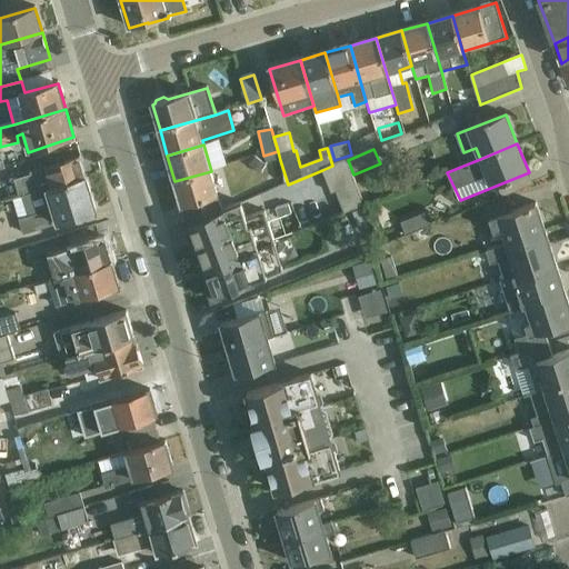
[(280,160),(278,151),(263,156),(266,163),(280,160)]
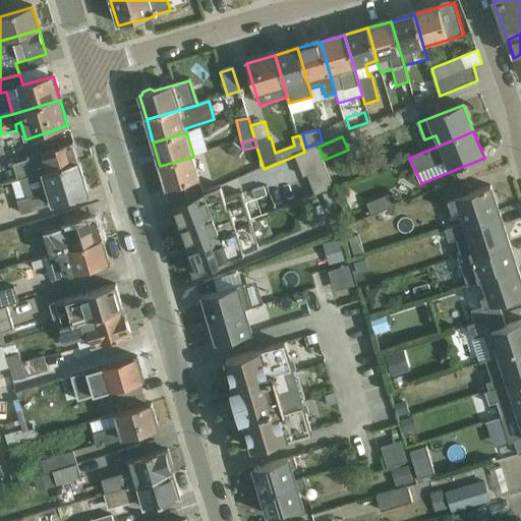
[(14,165),(19,181),(78,163),(73,143),(29,158),(30,160),(14,165)]
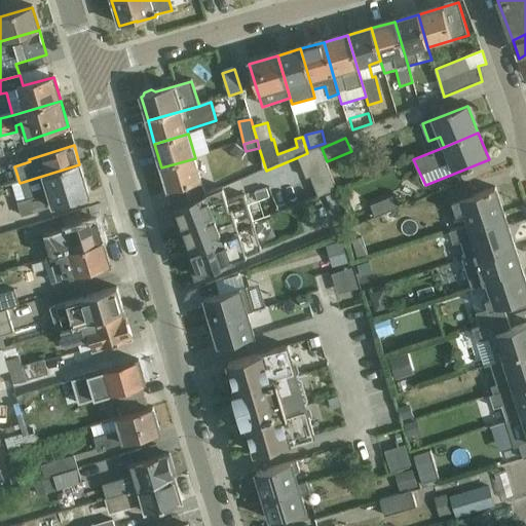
[(318,198),(339,190),(337,186),(331,171),(327,161),(322,148),(307,153),(298,157),(306,180),(310,178),(318,198)]
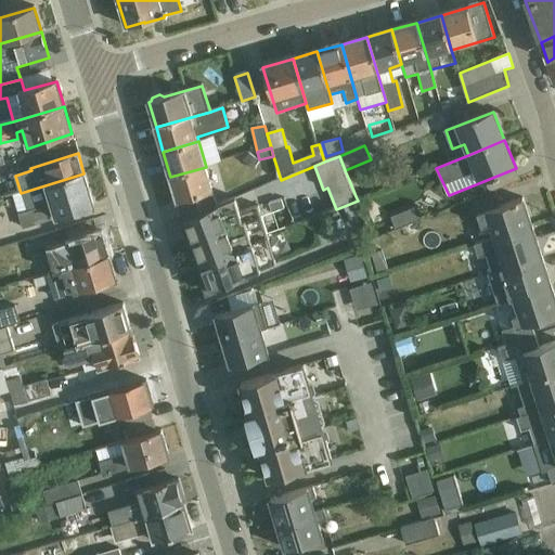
[(183,219),(217,206),(206,167),(170,177),(183,219)]
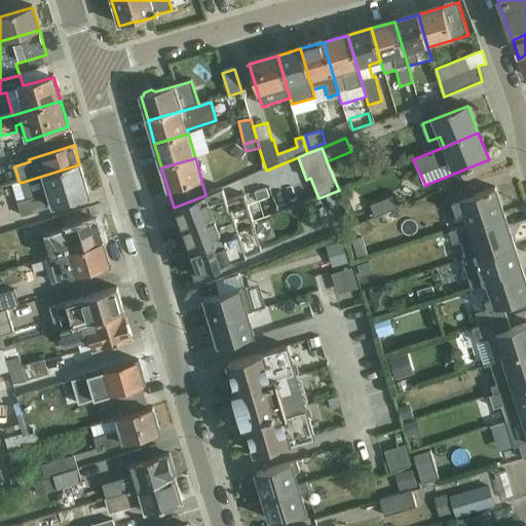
[(22,216),(89,196),(79,164),(20,183),(12,185),(22,216)]
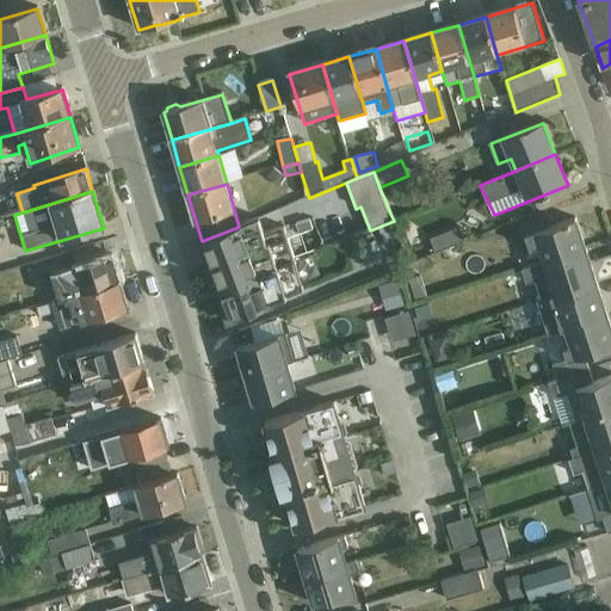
[(401,192),(384,198),(392,216),(397,214),(395,207),(405,202),(401,192)]
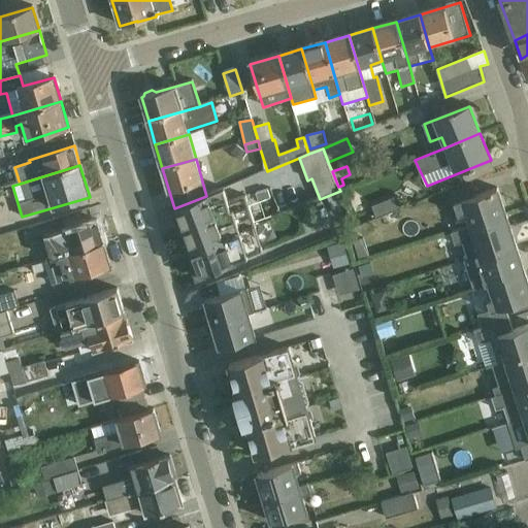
[(466,213),(470,228),(506,216),(498,189),(456,202),(460,216),(466,213)]
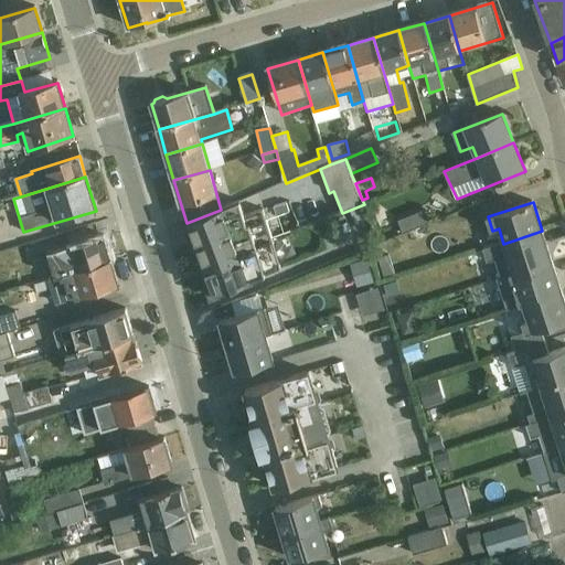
[(203,269),(246,253),(273,242),(264,211),(196,235),(199,244),(193,246),(193,247),(196,247),(203,269)]
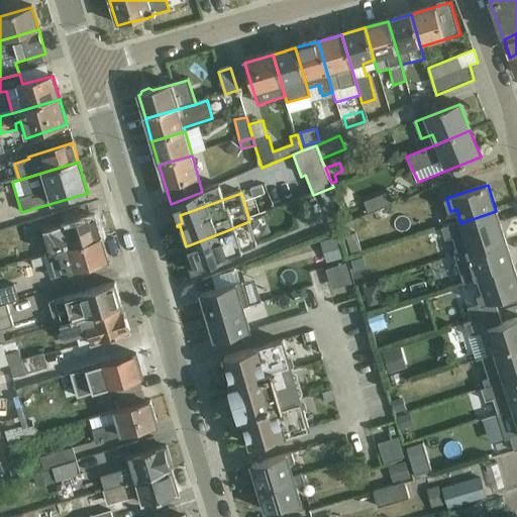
[(389,193),(362,205),(366,215),(393,204),(389,193)]
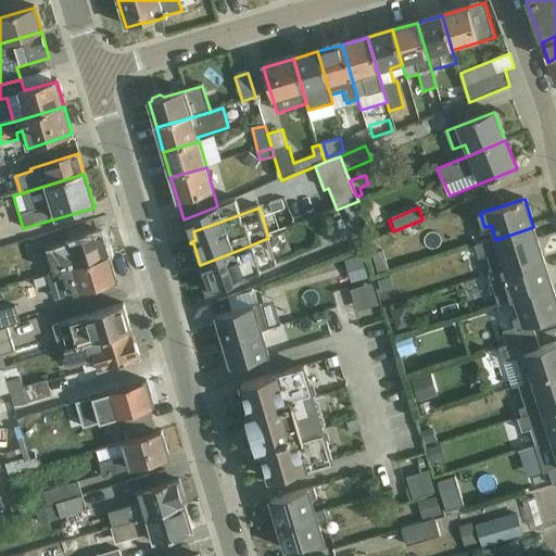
[(299,226),(283,232),(290,250),(302,244),(300,241),(306,240),(299,226)]
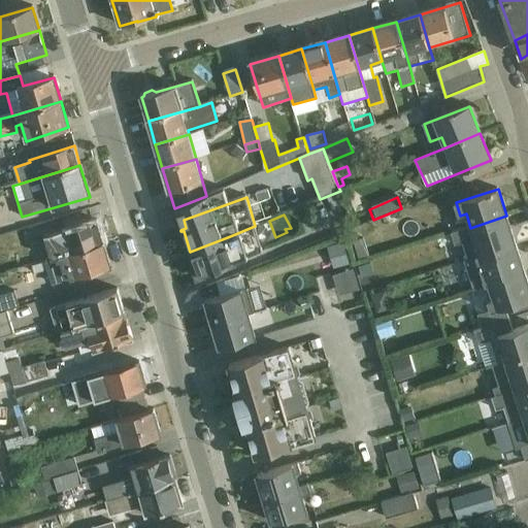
[(469,260),(516,244),(506,216),(470,228),(452,233),(455,244),(464,242),(469,260)]
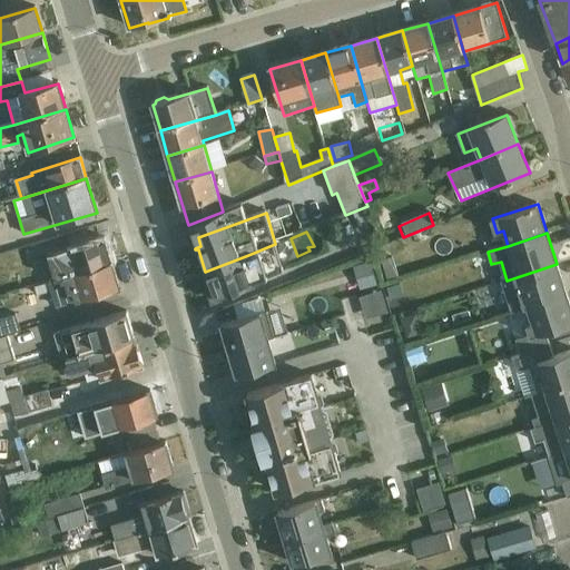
[(49,257),(56,279),(111,263),(105,241),(49,257)]
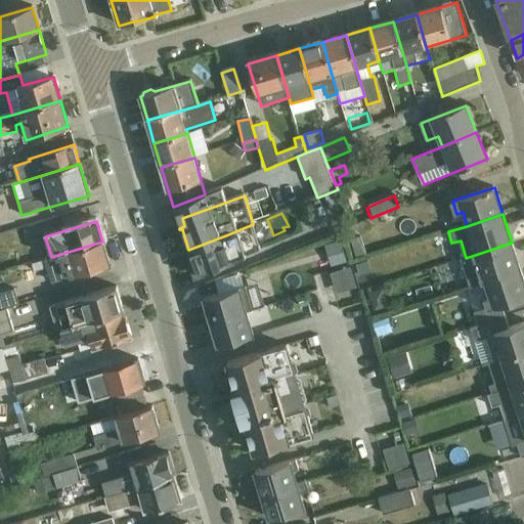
[(234,250),(228,234),(188,250),(169,257),(174,272),(202,262),(207,274),(227,266),(223,254),(234,250)]
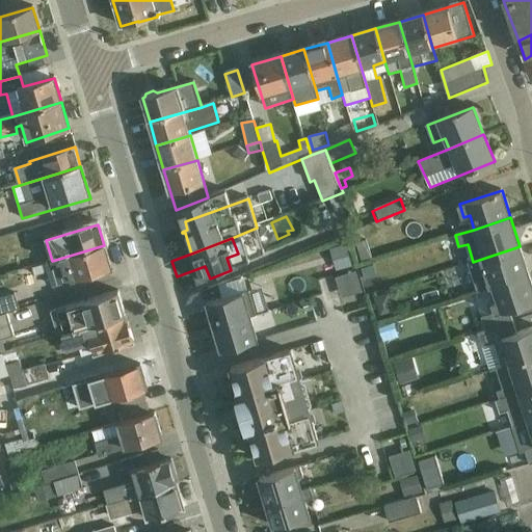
[(367,240),(355,244),(361,262),(372,259),(367,240)]
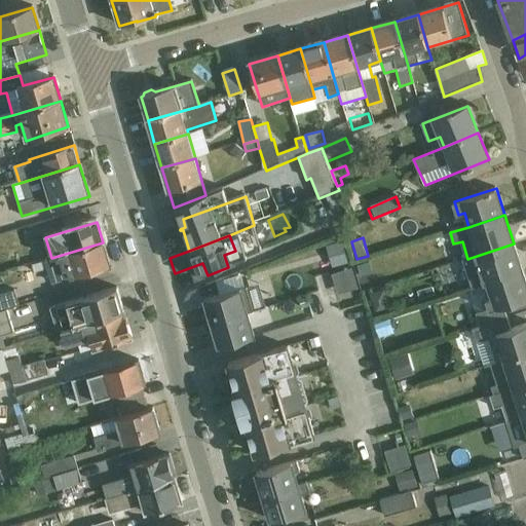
[(52,284),(110,267),(103,242),(51,258),(44,261),(52,284)]
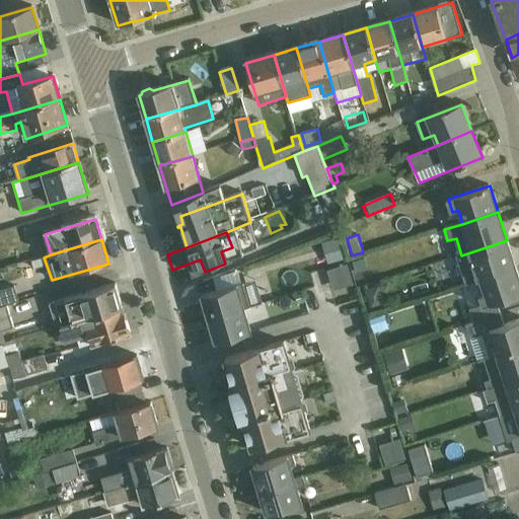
[(338,240),(321,244),(327,265),(344,260),(338,240)]
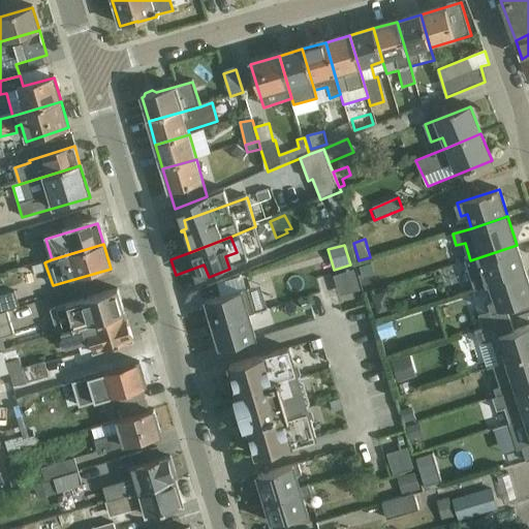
[(475,289),(486,286),(526,273),(517,245),(470,260),(466,261),(475,289)]
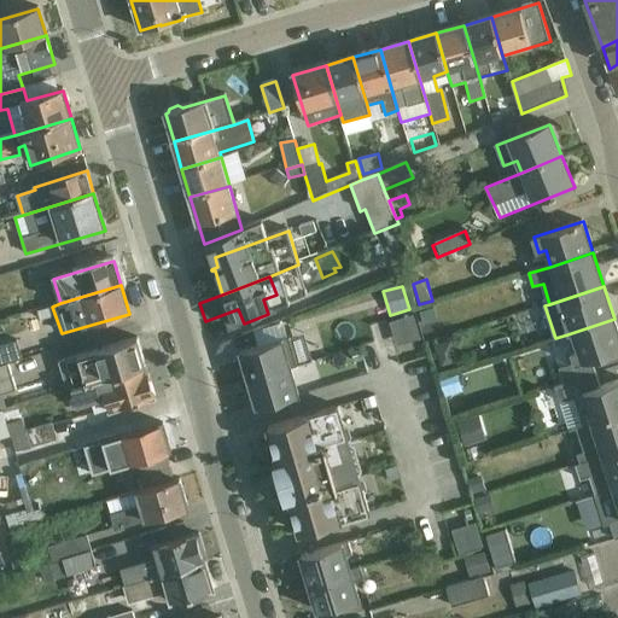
[(435,308),(420,313),(425,328),(439,322),(435,308)]
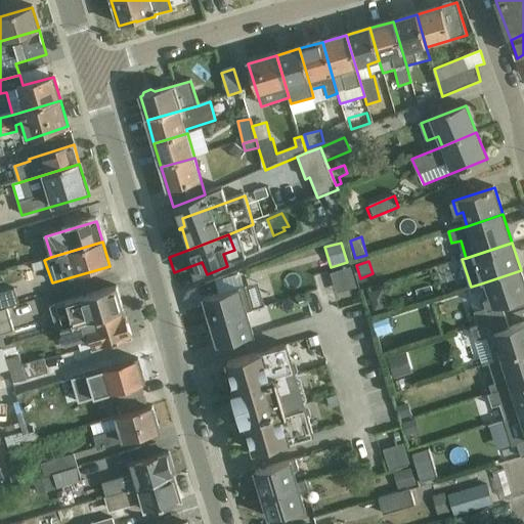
[(357,289),(351,267),(331,273),(337,294),(357,289)]
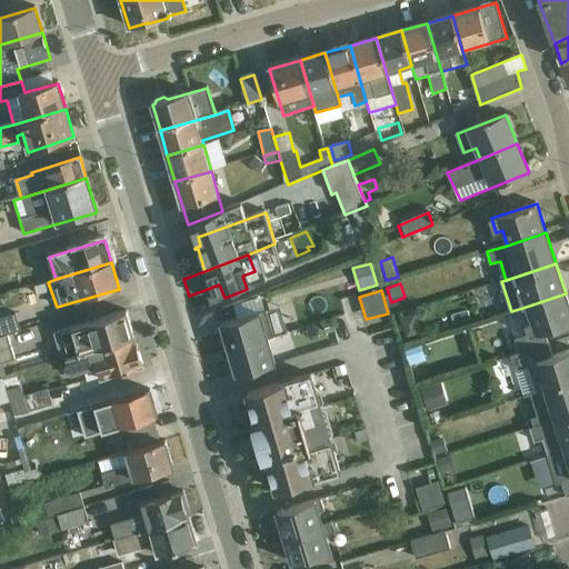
[(545,331),(568,322),(568,305),(566,293),(522,308),(528,323),(523,325),(526,336),(516,339),(520,352),(549,342),(545,331)]
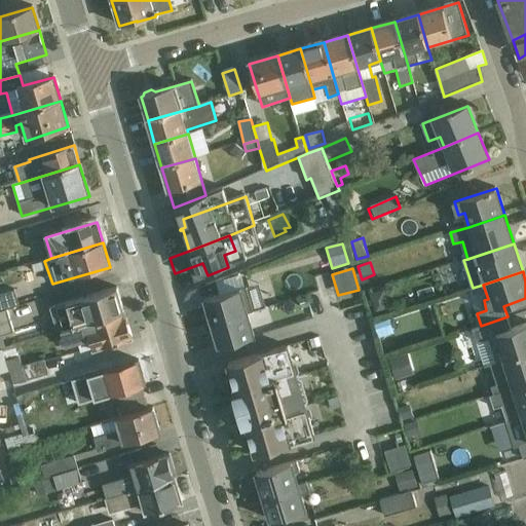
[(51,309),(58,333),(124,312),(117,289),(51,309)]
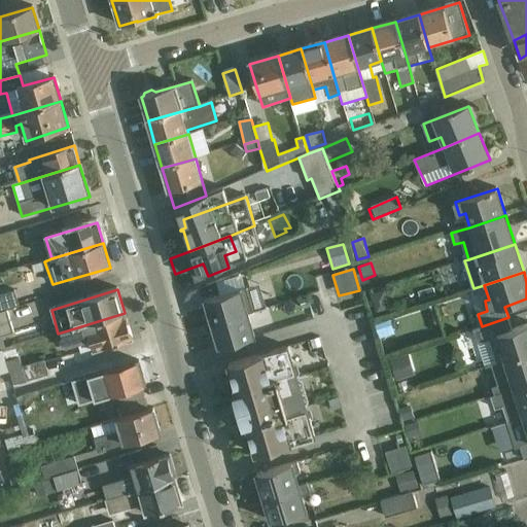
[(205,301),(213,324),(249,313),(253,311),(247,289),(205,301)]
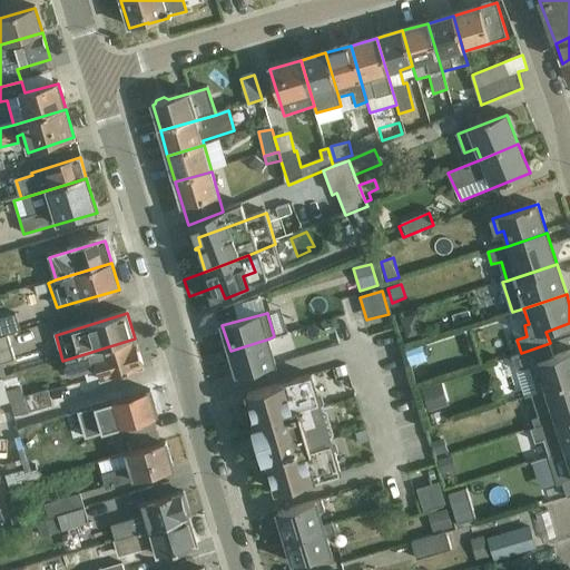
[(0,338),(9,336),(21,333),(16,315),(0,320),(0,338)]
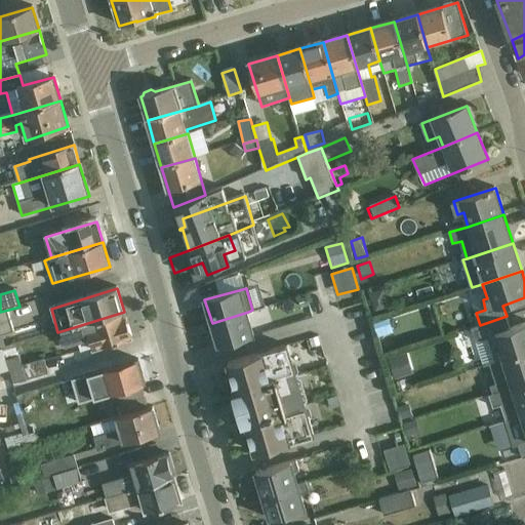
[(370,295),(375,312),(389,308),(384,291),(370,295)]
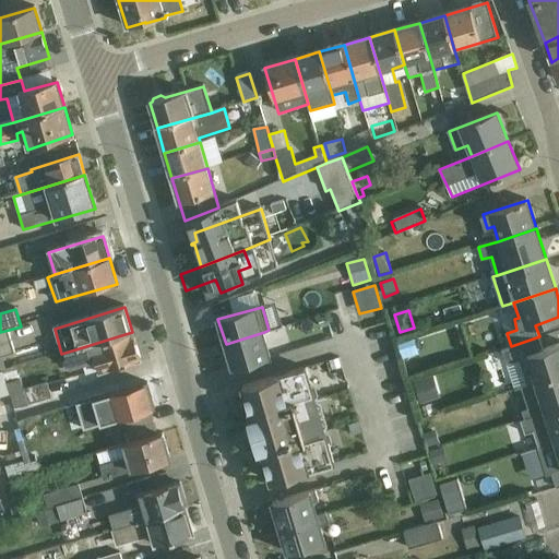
[(0,332),(0,359),(16,355),(9,330),(0,332)]
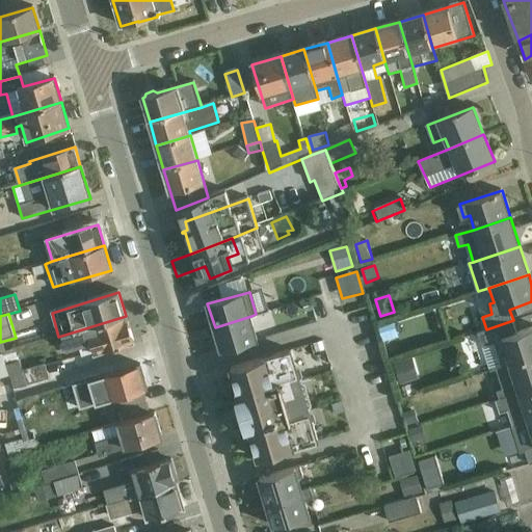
[(82,357),(133,343),(126,316),(58,337),(62,352),(79,348),(82,357)]
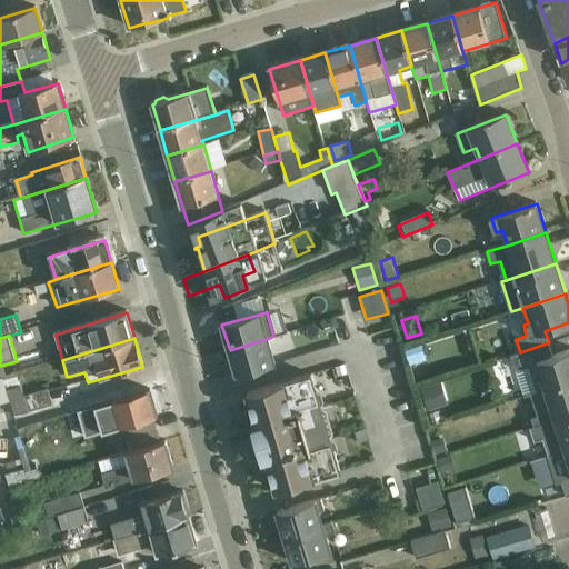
[(237,376),(277,363),(269,338),(230,350),(237,376)]
